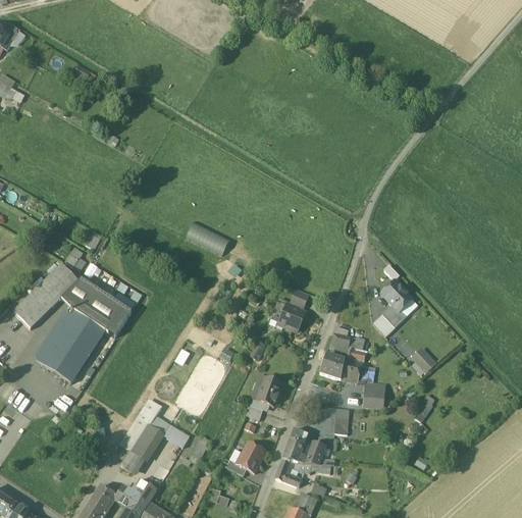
[(6,21),(0,32),(7,37),(6,37),(13,41),(20,30),(6,21)]
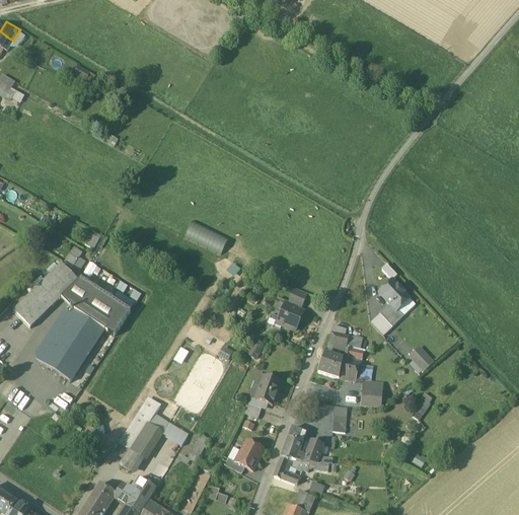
[(11,87),(0,80),(0,93),(5,97),(11,87)]
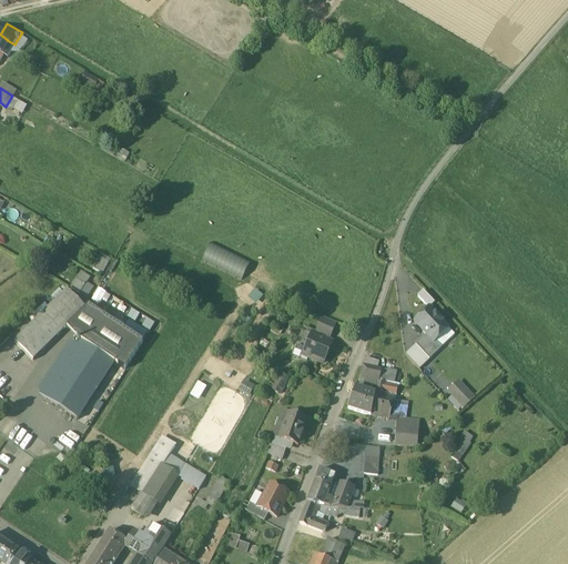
[(104,267),(110,255),(101,251),(95,263),(104,267)]
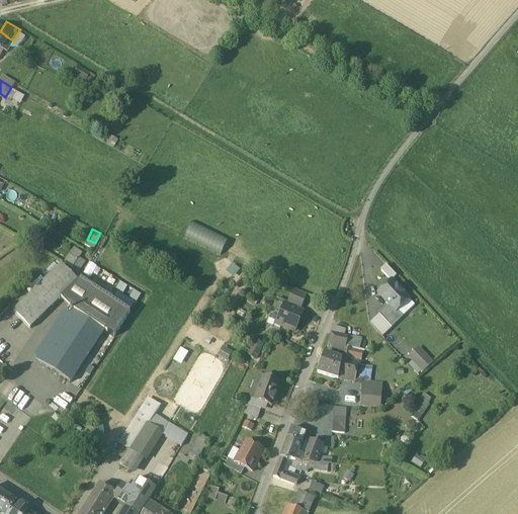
[(85,259),(79,254),(82,250),(75,244),(64,258),(78,268),(85,259)]
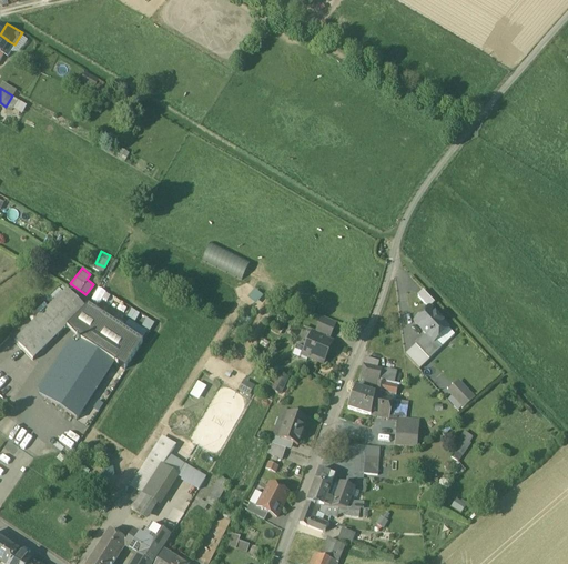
[(85,306),(67,288),(14,339),(33,358),(67,325),(85,306)]
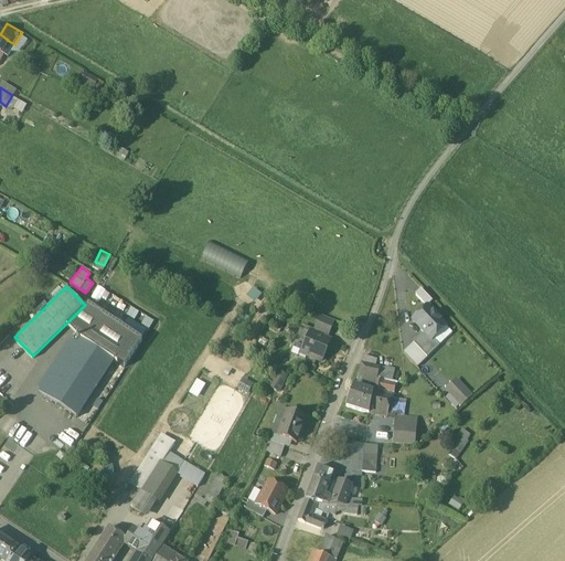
[(415,292),(427,304),(432,298),(420,287),(415,292)]
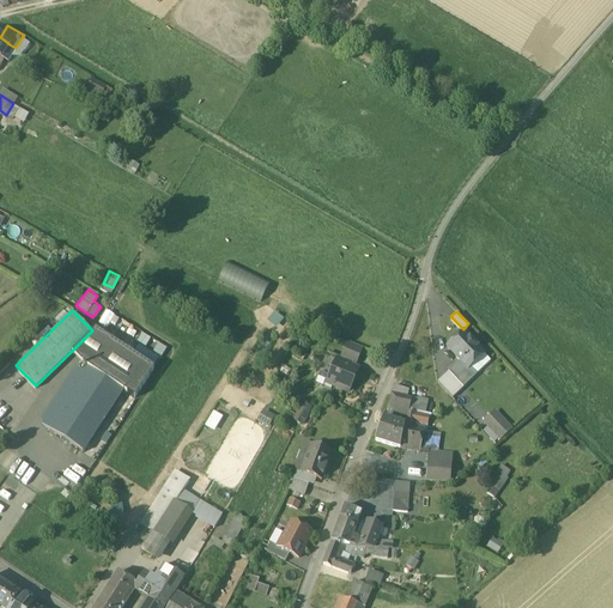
[(92,330),(72,351),(83,363),(89,366),(122,388),(134,396),(153,366),(95,328),(92,330)]
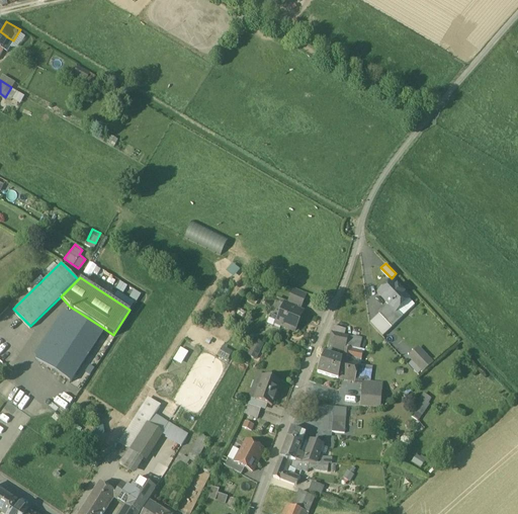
[(392,278),(378,290),(389,302),(396,309),(397,308),(409,296),(392,278)]
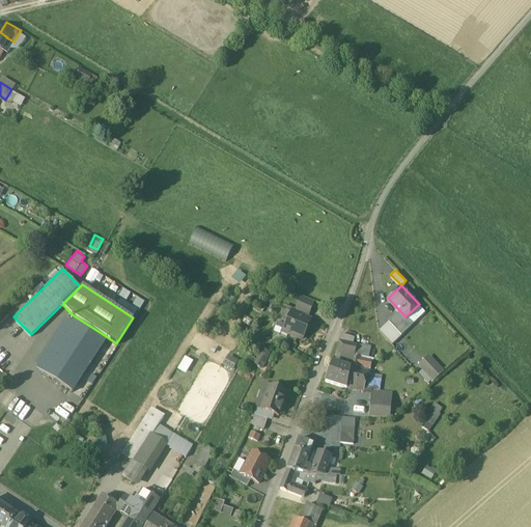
[(139,295),(135,302),(140,305),(144,299),(139,295)]
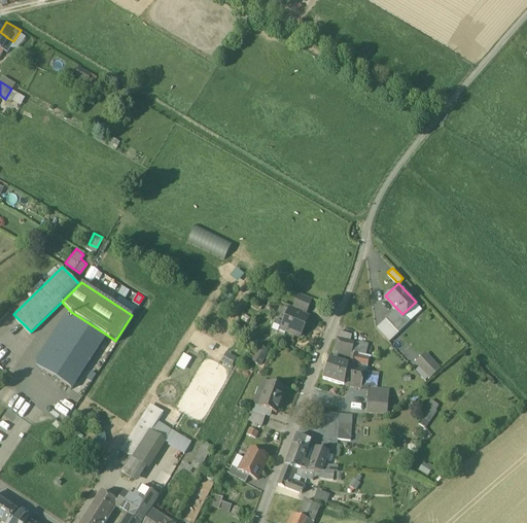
[(311,299),(299,293),(292,308),(303,313),(304,310),(306,311),(311,299)]
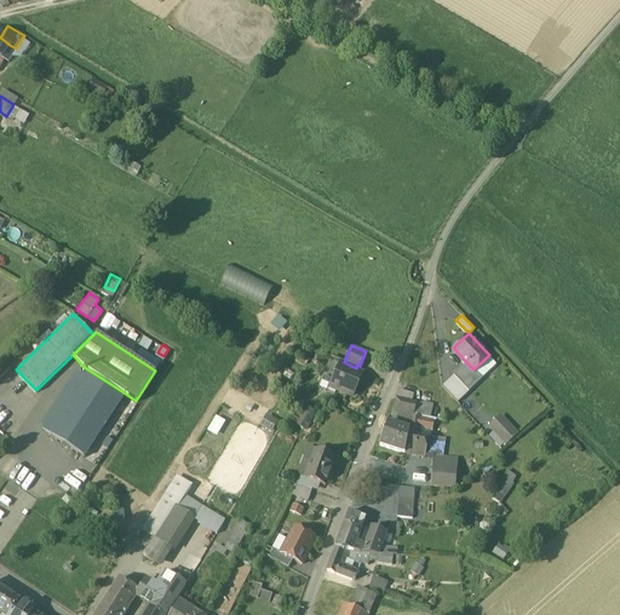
[(344,362),(340,361),(337,369),(334,371),(332,374),(333,378),(339,380),(337,386),(350,392),(354,391),(357,383),(357,380),(361,372),(360,369),(356,368),(344,362)]
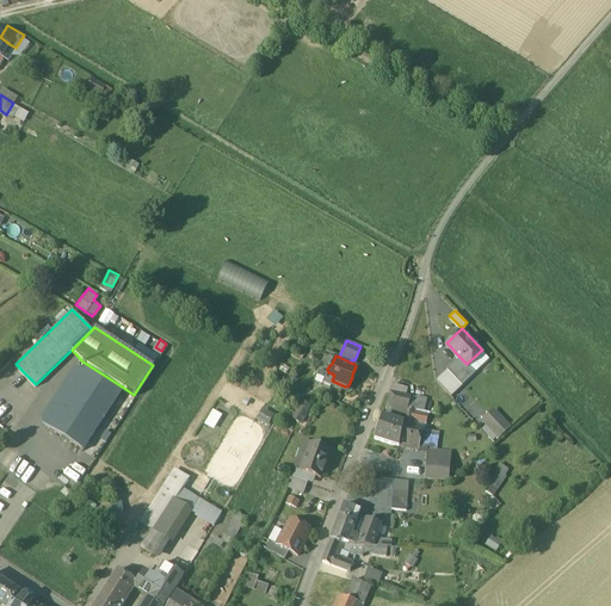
[(467,364),(458,356),(452,362),(468,377),(475,371),(468,363),(467,364)]
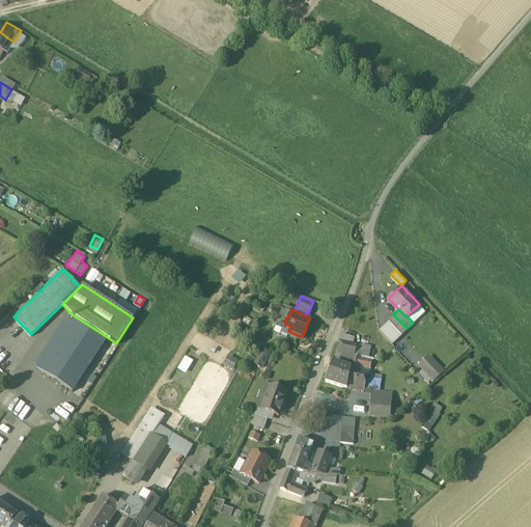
[(407,328),(393,314),(388,320),(400,333),(401,333),(407,328)]
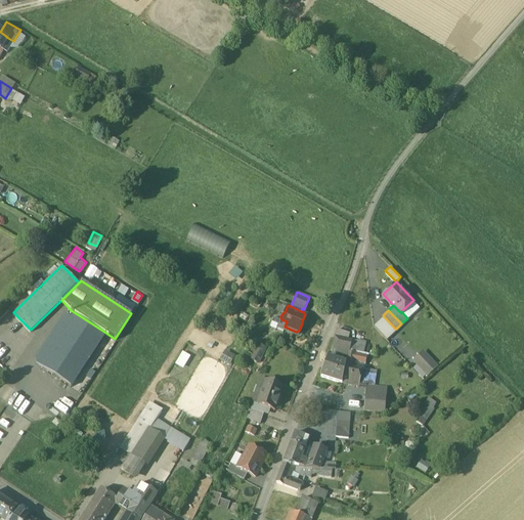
[(37,362),(70,385),(104,332),(76,313),(73,318),(64,313),(37,355),(37,362)]
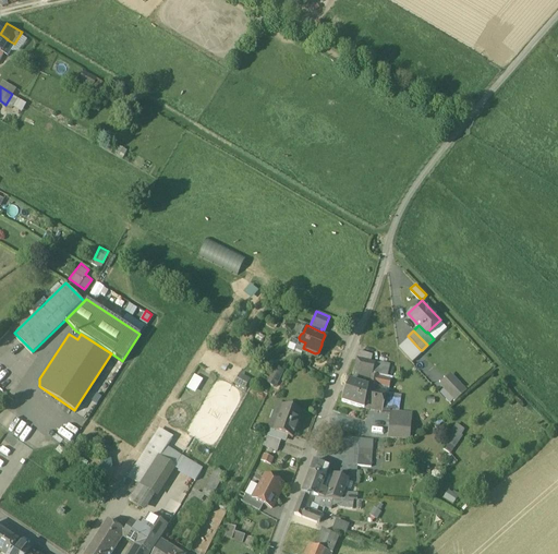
[(421,350),(408,336),(398,346),(411,360),(421,350)]
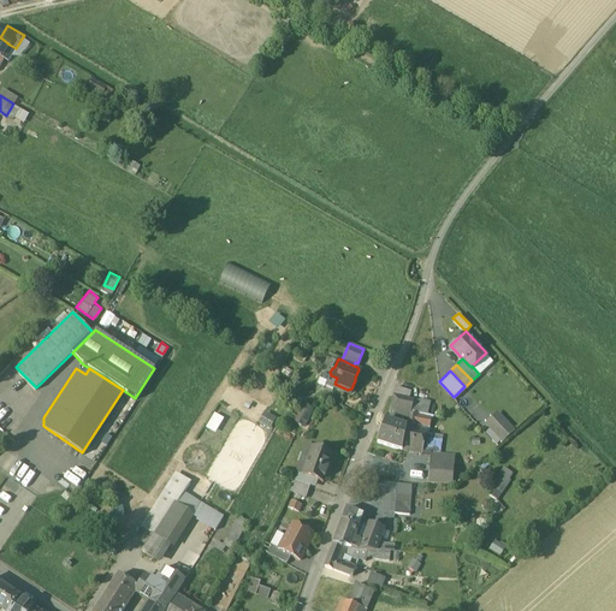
[(331,375),(323,372),(318,381),(333,387),(335,384),(337,378),(331,375)]
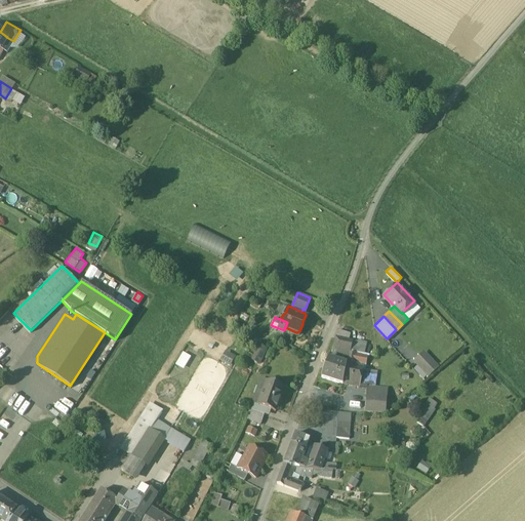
[(351,331),(337,328),(335,335),(349,338),(351,331)]
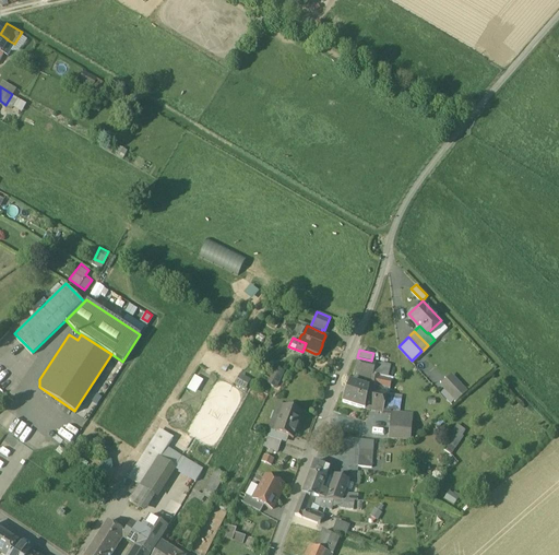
[(375,362),(357,357),(355,366),(372,370),(375,362)]
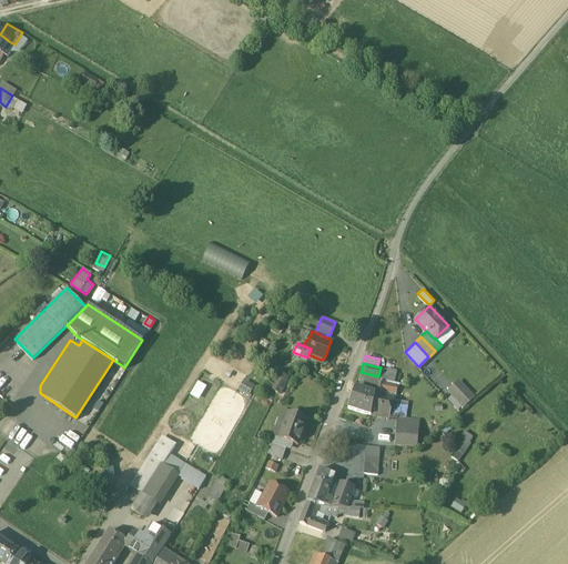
[(381,368),(378,376),(395,380),(397,369),(387,366),(381,368)]
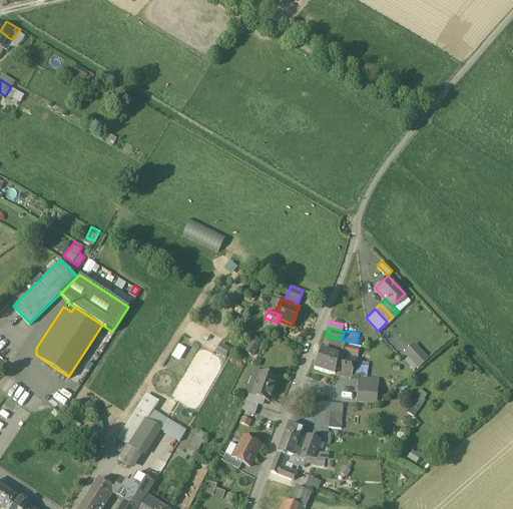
[(261,339),(251,334),(244,349),(253,354),(261,339)]
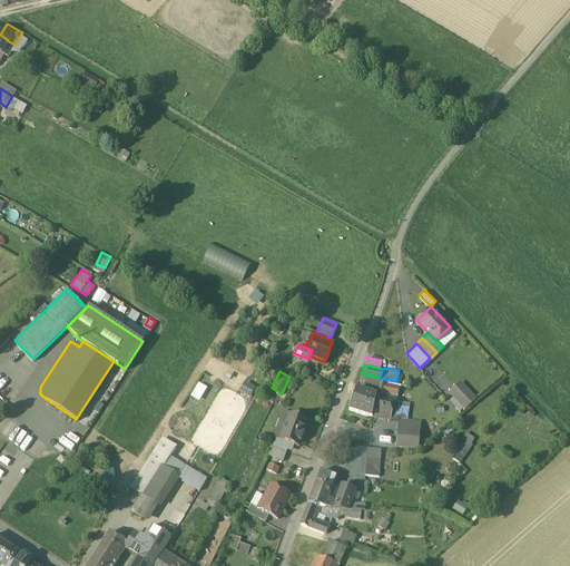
[(256,384),(245,379),(238,389),(249,396),(256,384)]
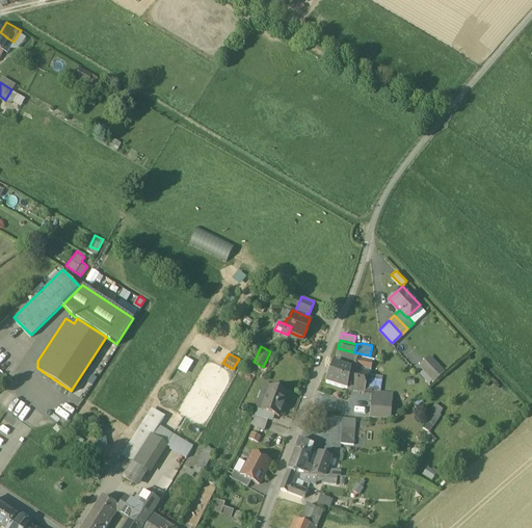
[(179,367),(187,371),(194,359),(186,354),(179,367)]
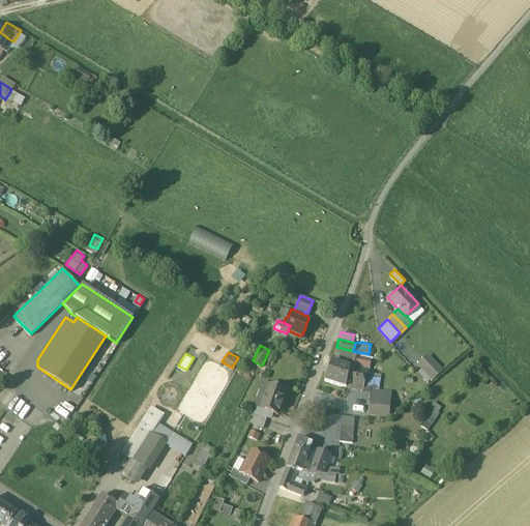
[(371,357),(352,353),(350,366),(349,368),(355,369),(356,367),(357,367),(358,362),(370,364),(371,357)]
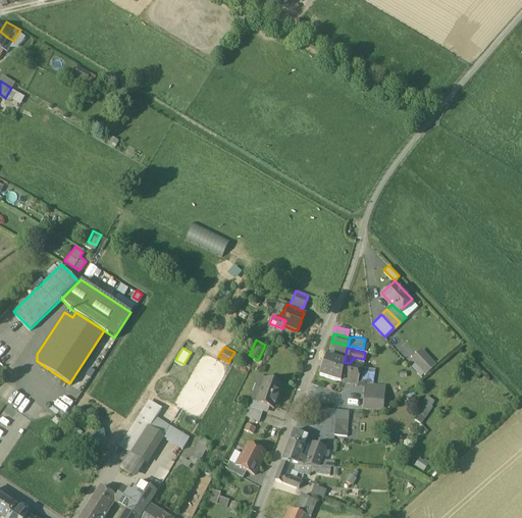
[(435,363),(421,348),(412,357),(414,359),(414,358),(426,371),(435,363)]
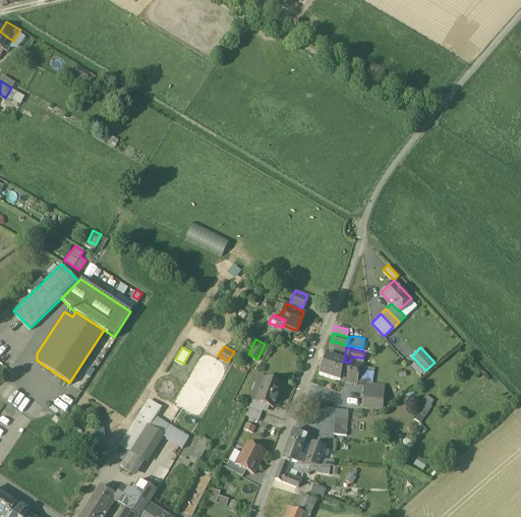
[(344,359),(325,353),(319,371),(340,378),(343,361),(344,359)]
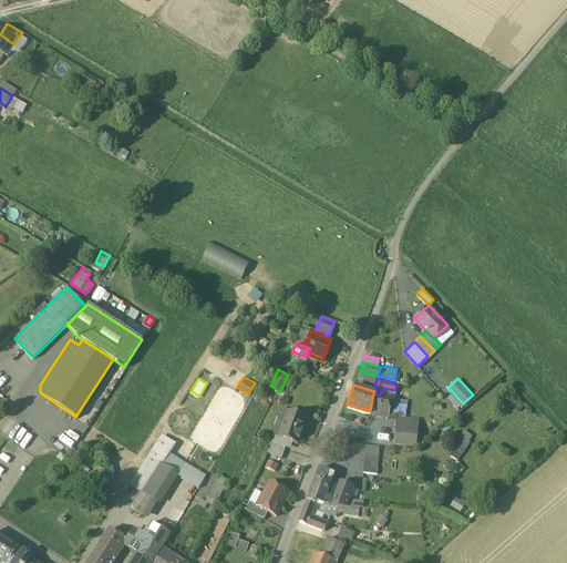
[(380,395),(373,393),(370,411),(388,415),(391,397),(380,395)]
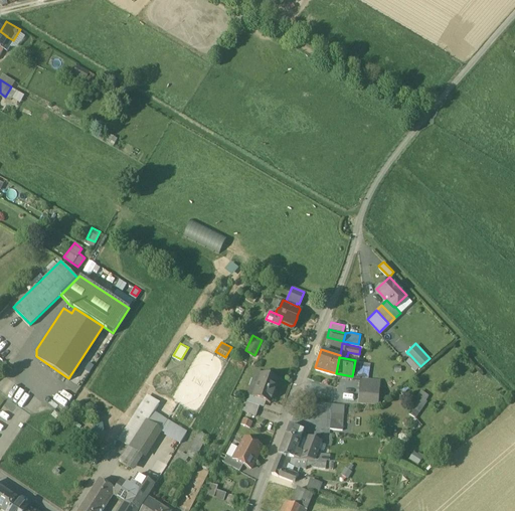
[(252,394),(261,398),(270,401),(279,377),(261,371),(252,394)]
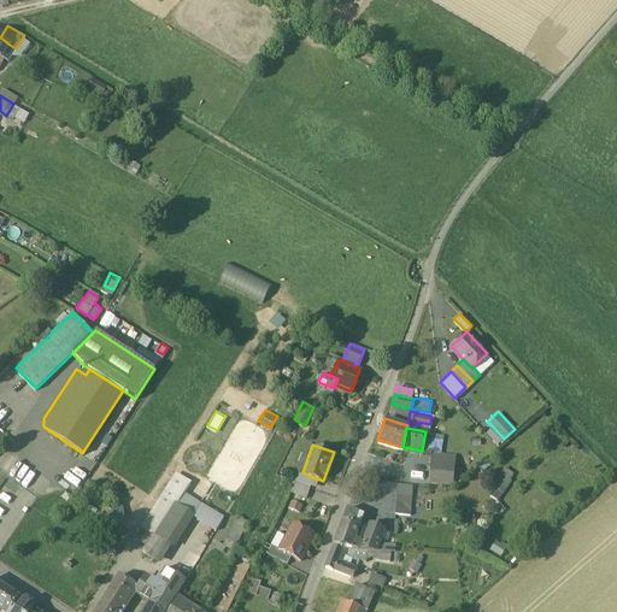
[(445,463),(430,462),(429,481),(453,483),(454,463),(445,463)]
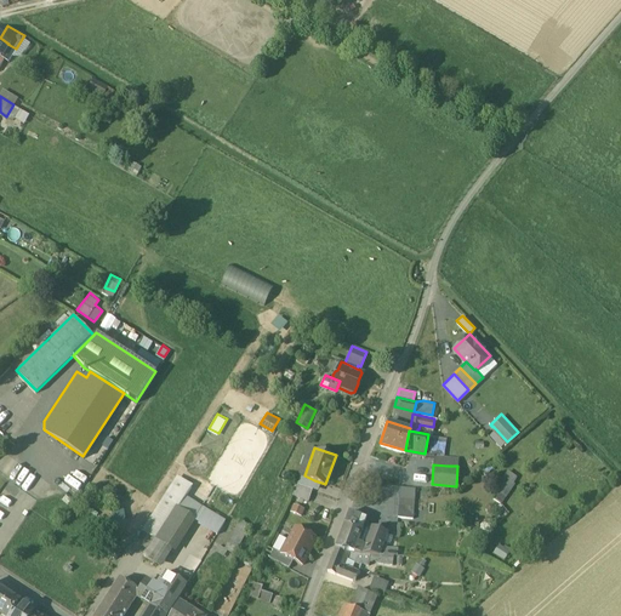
[(493,495),(501,502),(514,483),(513,482),(518,474),(507,468),(497,484),(499,485),(493,495)]
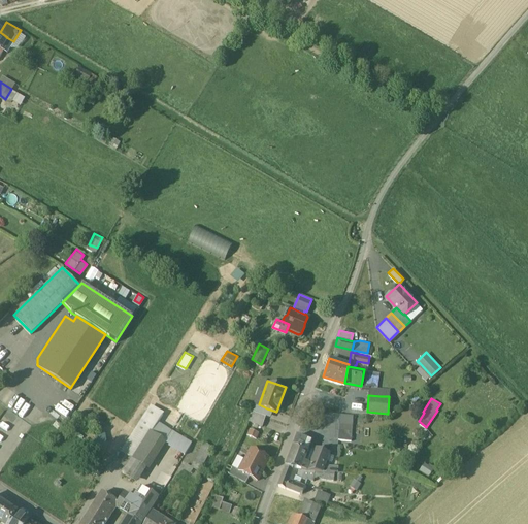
[(267,408),(259,404),(255,402),(253,411),(265,415),(267,408)]
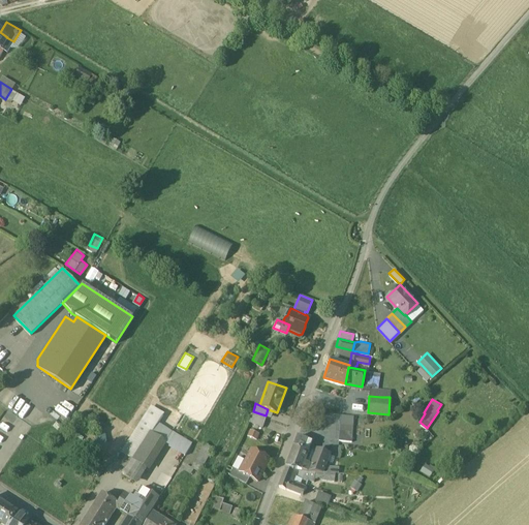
[(151,406),(122,452),(125,454),(120,462),(126,467),(150,430),(152,431),(159,421),(163,413),(151,406)]
